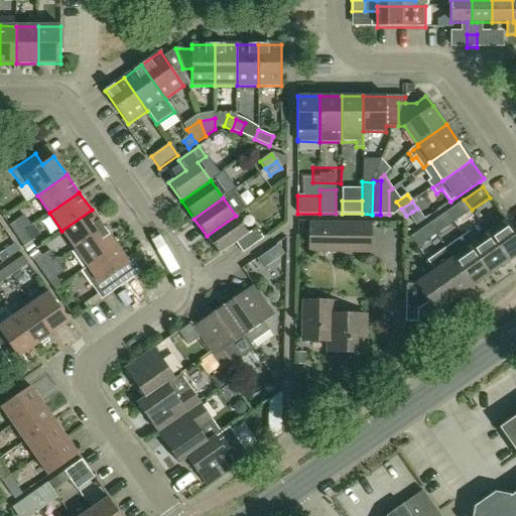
[(468,213),(460,202),(445,212),(454,223),(468,213)]
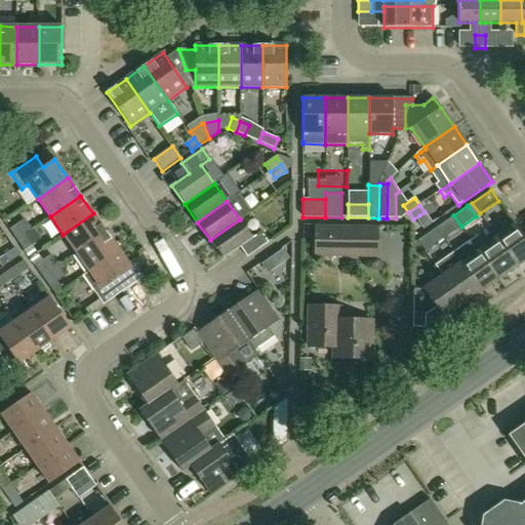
[(76,253),(106,232),(93,213),(63,235),(76,253)]
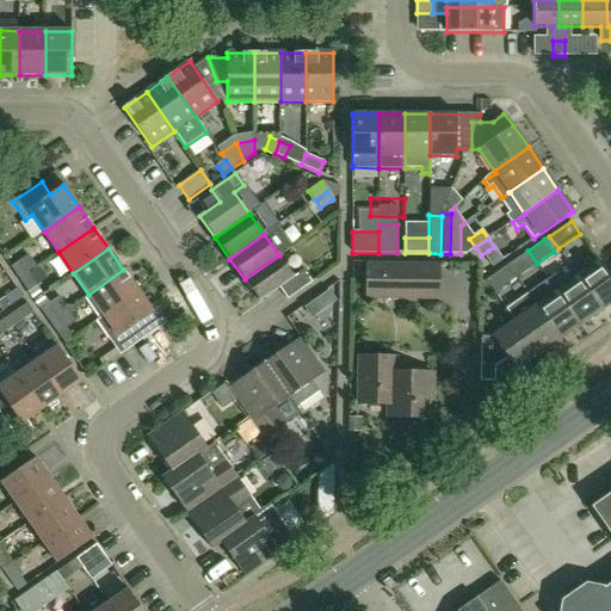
[(524,272),(537,264),(528,251),(507,265),(516,278),(524,272)]
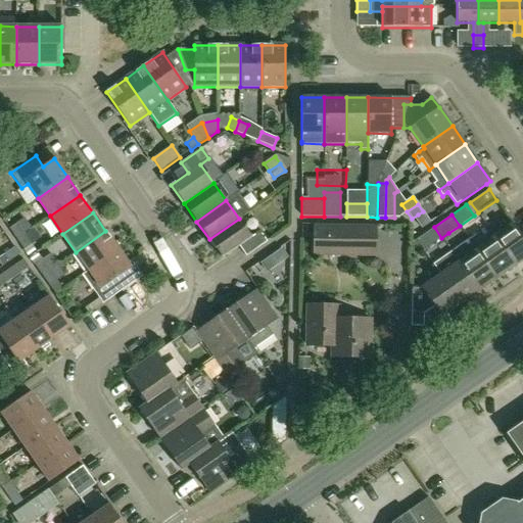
[(246,256),(267,242),(259,231),(251,237),(239,219),(209,239),(223,258),(239,246),(246,256)]
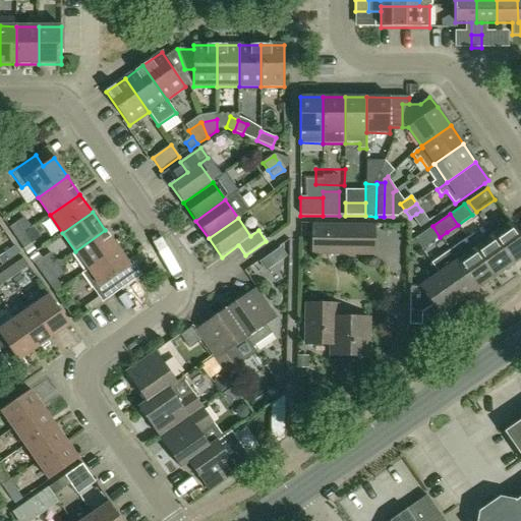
[(16,238),(23,233),(16,223),(9,228),(16,238)]
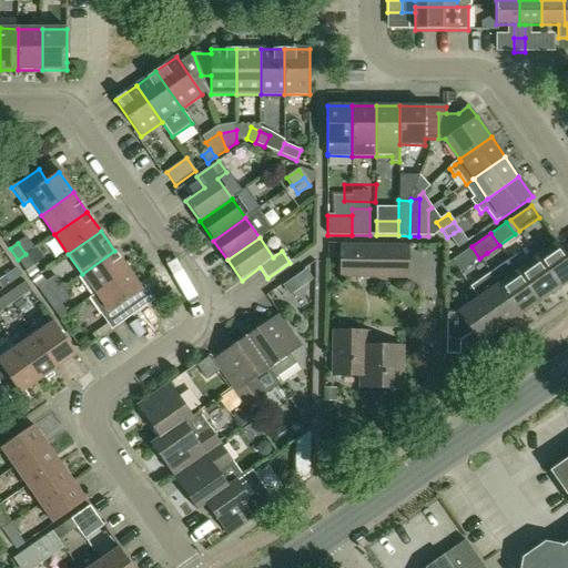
[(567,259),(557,243),(537,257),(559,288),(567,282),(567,259)]
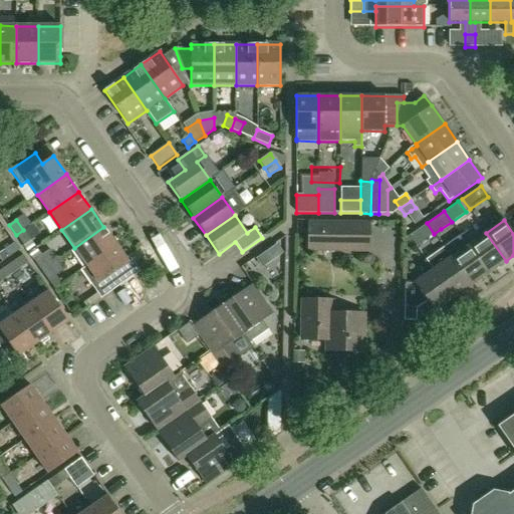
[(369,223),(309,223),(308,251),(368,251),(369,223)]
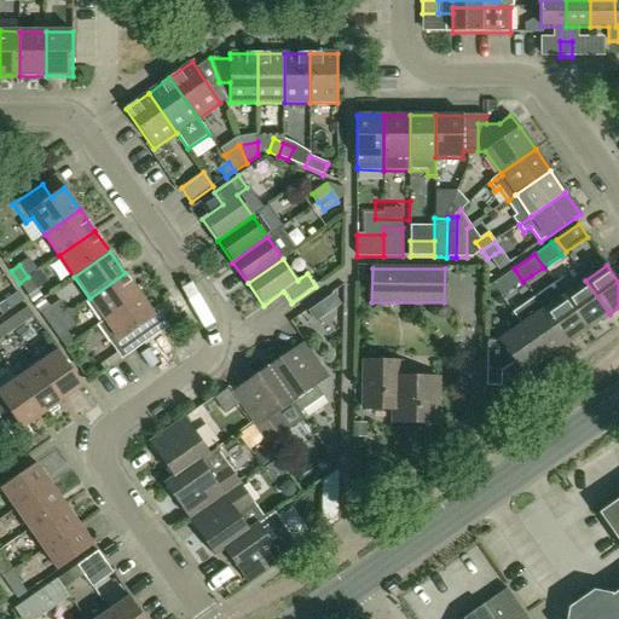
[(514,288),(522,282),(514,268),(505,275),(514,288)]
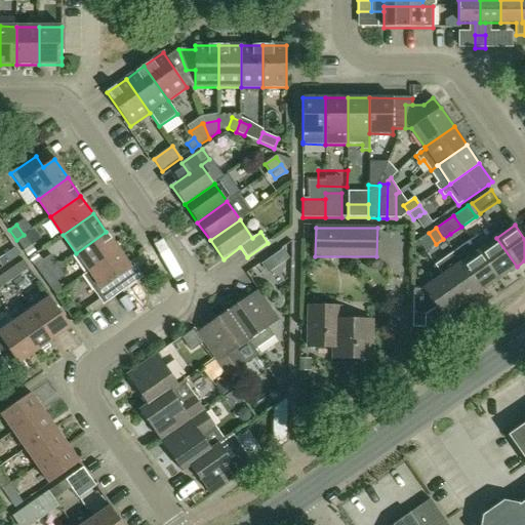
[(88,272),(118,250),(106,232),(76,253),(88,272)]
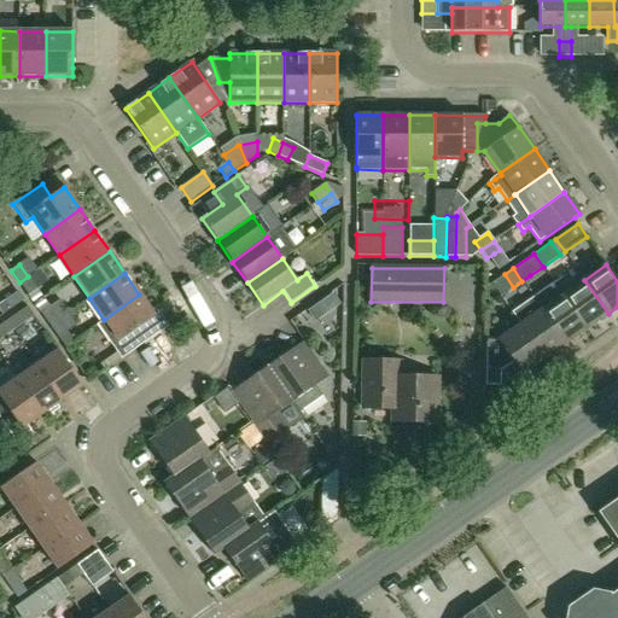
[(608,314),(584,280),(583,280),(579,274),(565,284),(561,279),(554,284),(587,330),(608,314)]
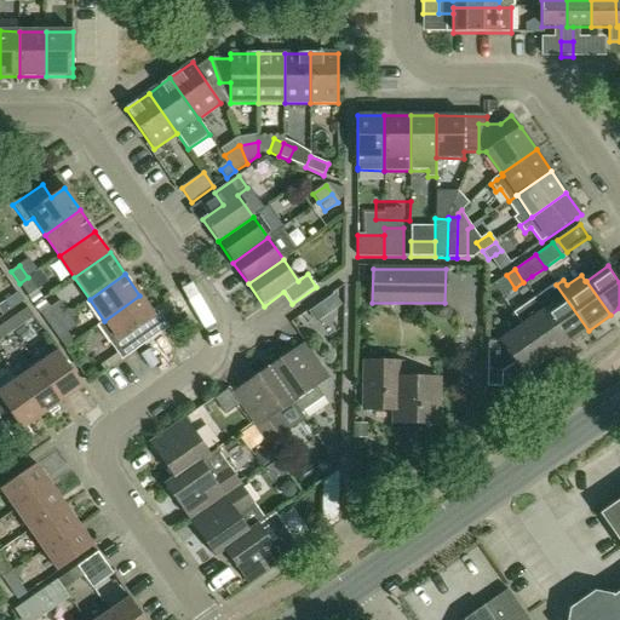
[(38,290),(28,277),(19,283),(28,297),(38,290)]
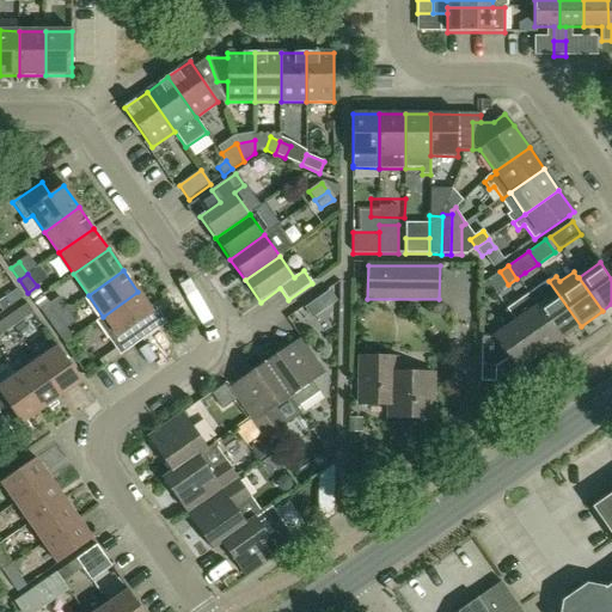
[(581,326),(549,281),(528,295),(560,341),(581,326)]
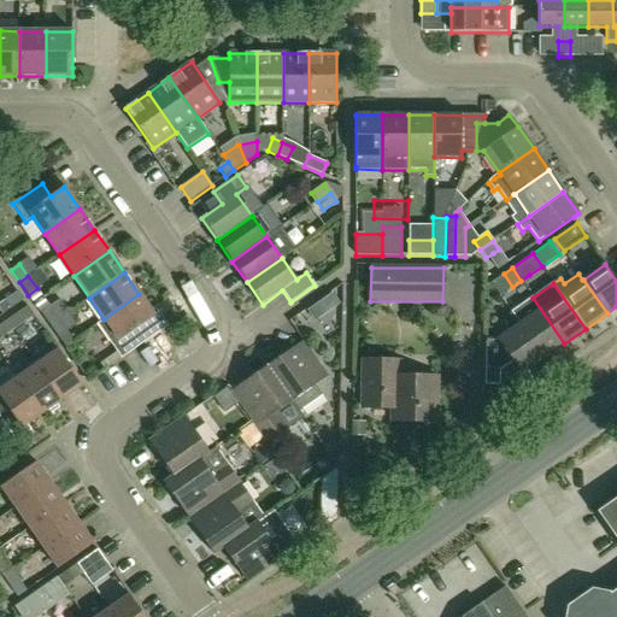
[(23,300),(17,292),(5,300),(11,310),(23,300)]
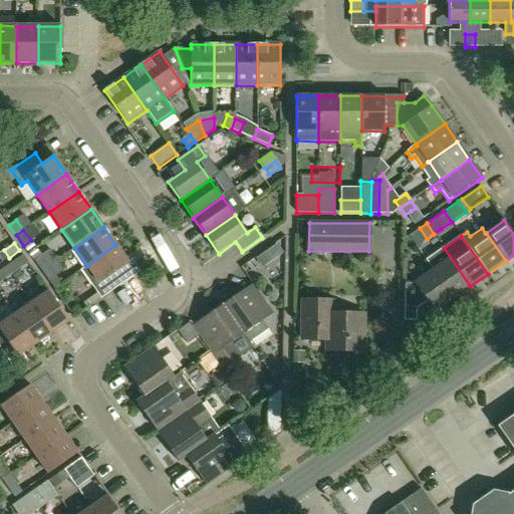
[(283,253),(277,244),(267,252),(273,260),(283,253)]
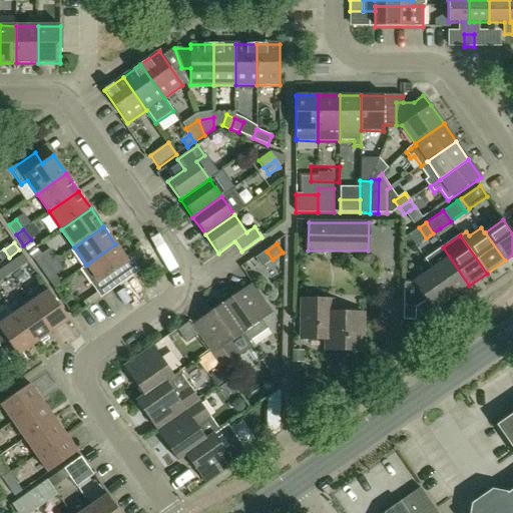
[(125,282),(117,271),(128,263),(115,244),(86,266),(80,270),(100,299),(125,282)]
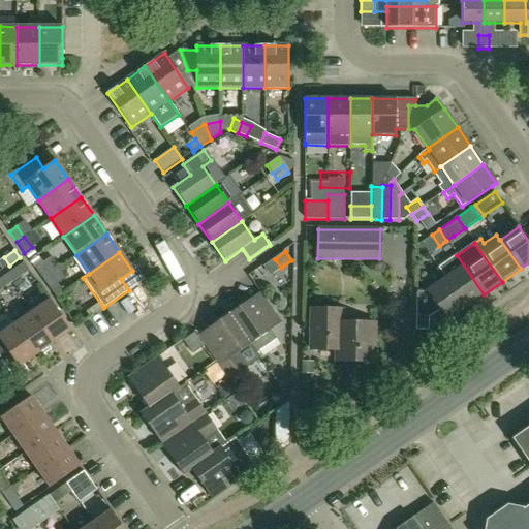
[(484,294),(457,255),(439,268),(445,277),(445,278),(466,308),(484,294)]
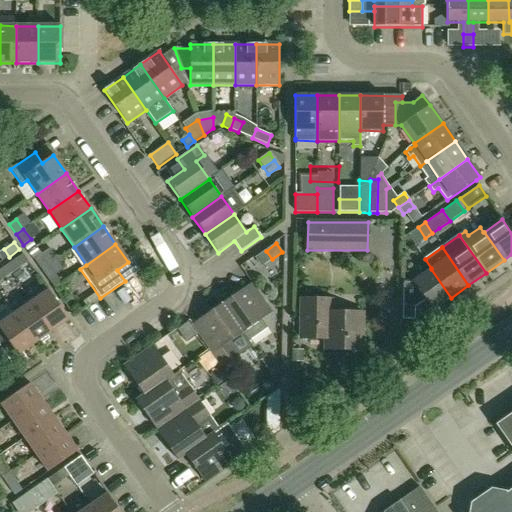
[(5,266),(10,273),(21,266),(28,262),(22,254),(16,259),(5,266)]
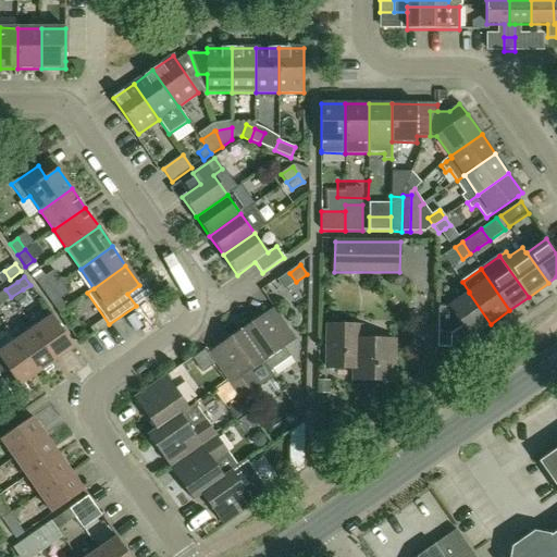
[(37,282),(45,294),(52,288),(45,276),(37,282)]
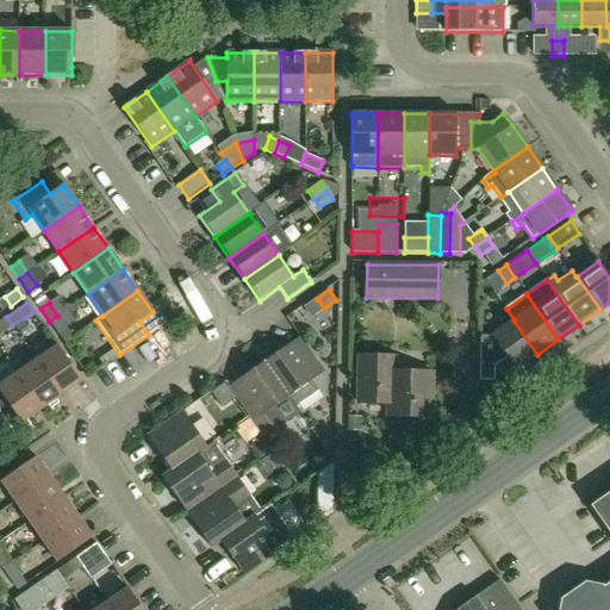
[(66,328),(57,316),(49,322),(57,334),(66,328)]
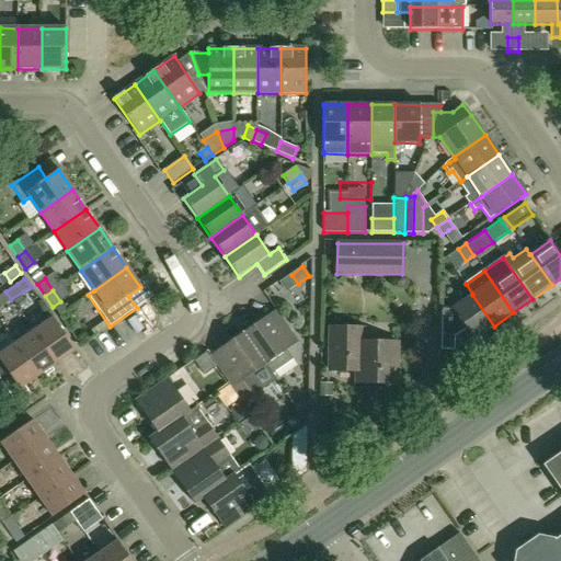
[(11,299),(6,292),(0,295),(0,307),(0,308),(11,299)]
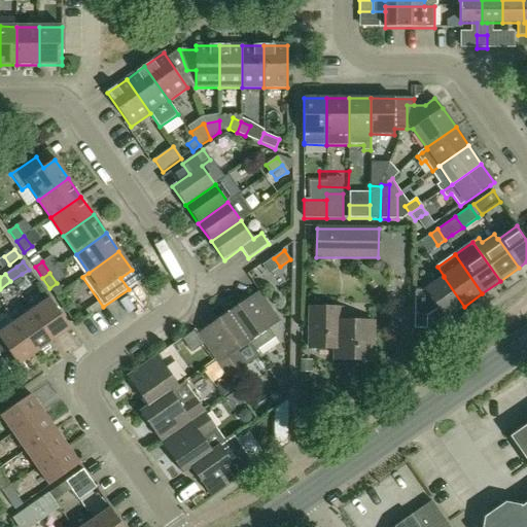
[(464,307),(444,277),(424,289),(414,289),(414,316),(418,316),(427,316),(430,314),(438,309),(445,319),(464,307)]
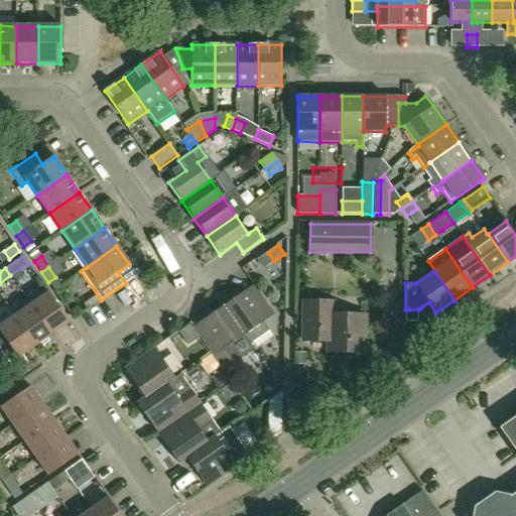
[(263,323),(274,315),(253,285),(224,306),(244,336),(250,344),(269,331),(263,323)]
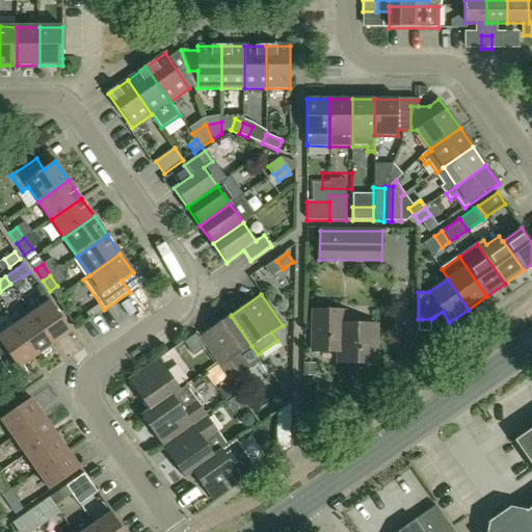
[(72,333),(50,301),(32,314),(53,345),(72,333)]
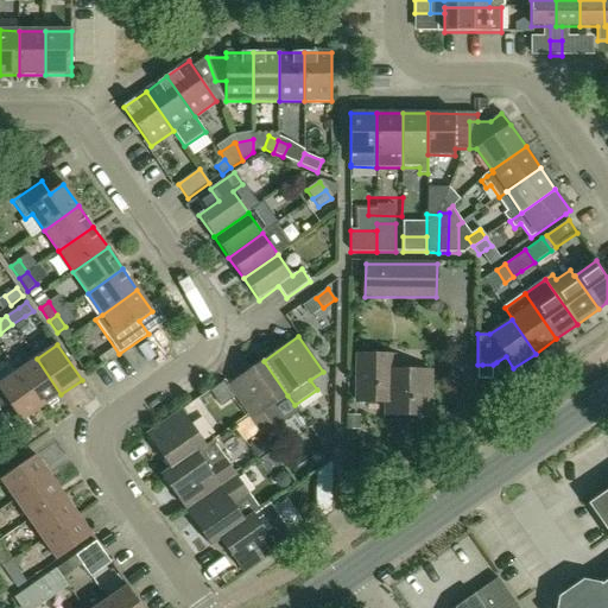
[(430,416),(431,372),(393,372),(393,356),(356,355),(356,401),(385,401),(385,415),(430,416)]
